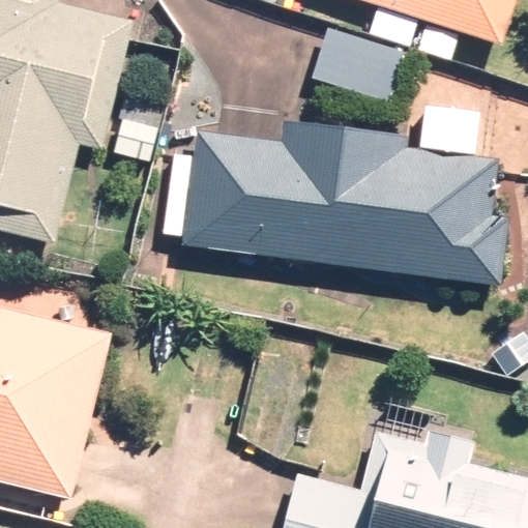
[(0,229),(54,242),(78,144),(100,149),(133,21),(58,2),(58,0),(0,0),(0,229)]
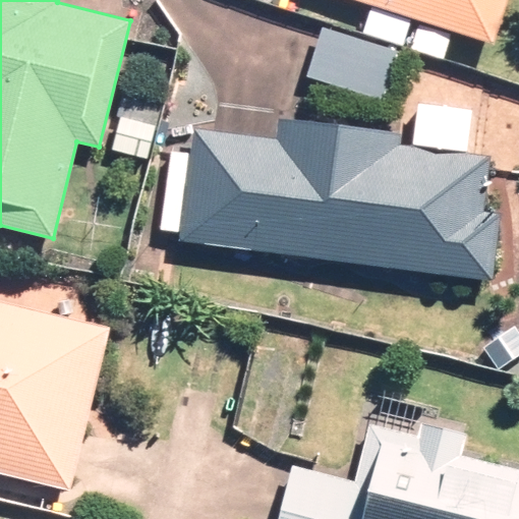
[(358,0),(387,9),(378,37),(410,47),(419,19),(493,43),(505,0),(358,0)]
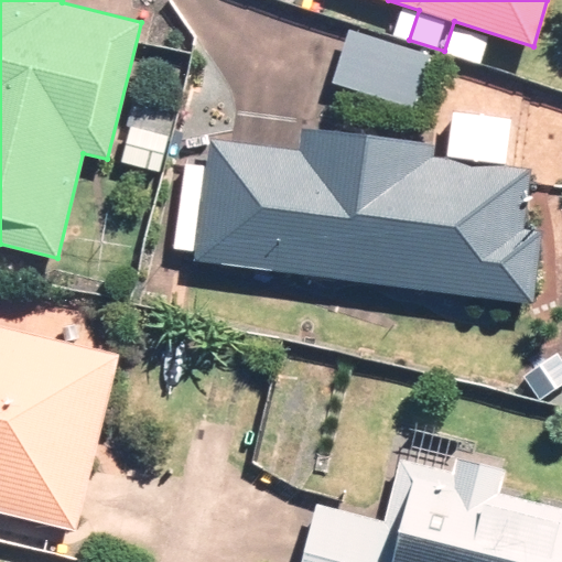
[(432,56),(347,30),(331,82),(414,108),(432,56)]
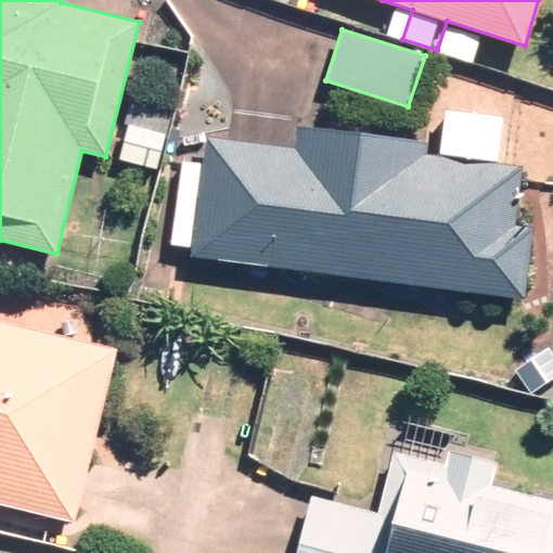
[(164,131),(127,124),(119,159),(155,167),(164,131)]
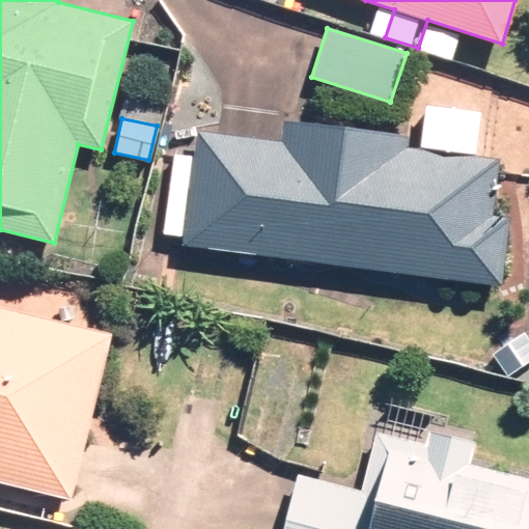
[(183,235),(182,245),(501,286),(510,219),(491,217),(499,159),(405,146),(406,136),(283,120),(280,141),(196,130),(193,157),(173,154),(163,233),(183,235)]
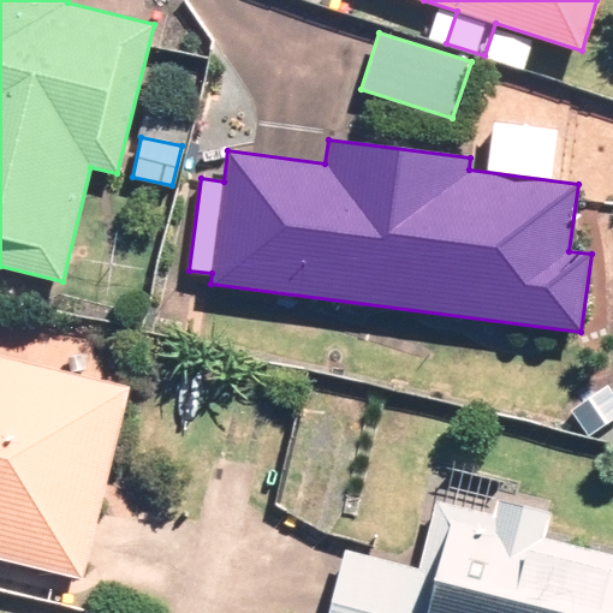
[(0,559),(83,579),(130,387),(0,355),(0,559)]
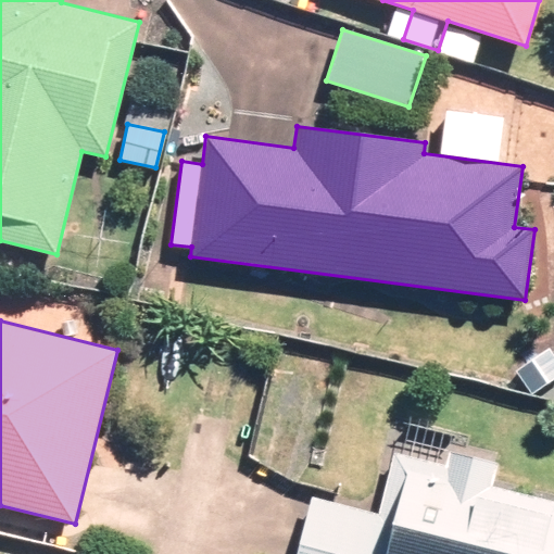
[(553,553),(553,500),(492,486),(496,464),(448,452),(444,464),(394,452),(378,514),(311,498),(296,553),(553,553)]
